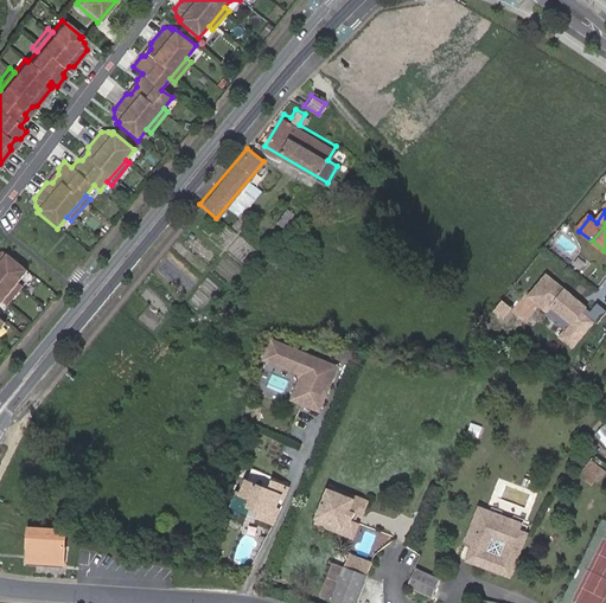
[(0,328),(4,324),(0,320),(0,303),(1,303),(17,283),(26,270),(5,255),(4,257),(1,255),(0,254),(0,328)]
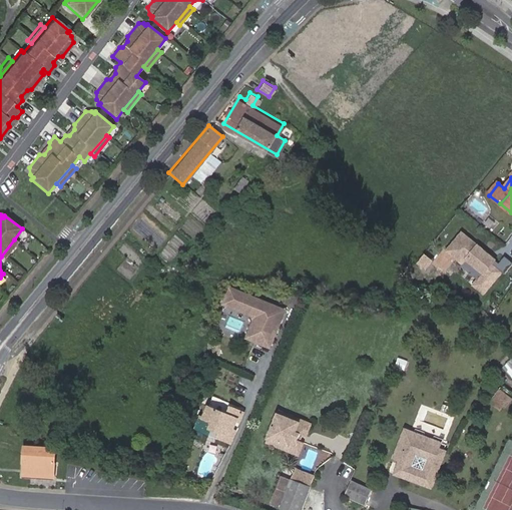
[(508,266),(462,228),(446,249),(480,277),(473,286),(485,295),(508,266)]
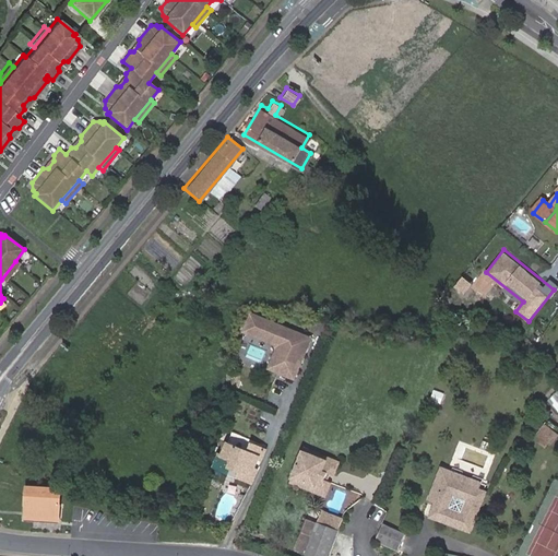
[(15,261),(1,280),(4,282),(19,263),(15,261)]
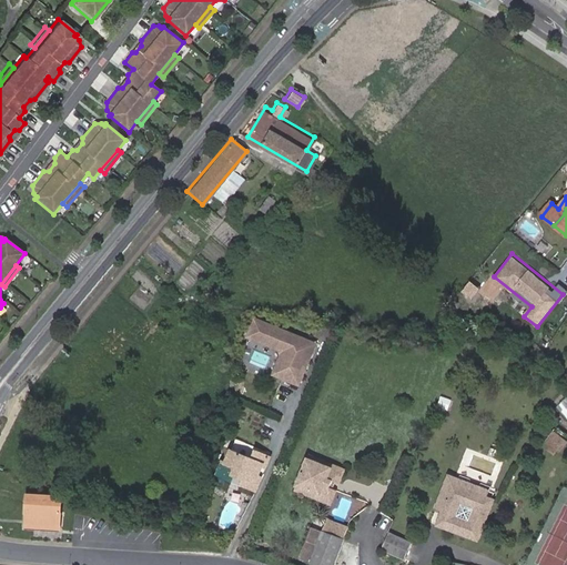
[(291,332),(252,316),(245,333),(276,346),(279,351),(271,371),(295,380),(307,350),(287,341),(291,332)]
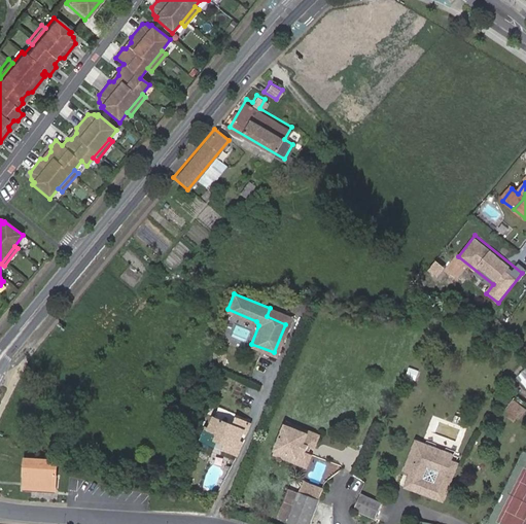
[(288,316),(270,308),(267,316),(285,324),(288,316)]
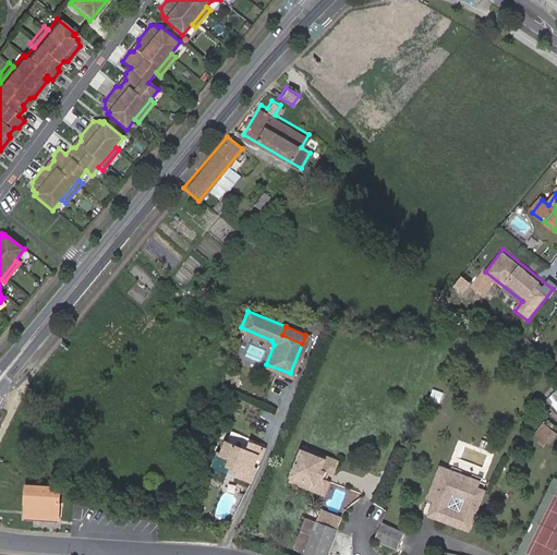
[(276,373),(269,388),(283,395),(290,378),(276,373)]
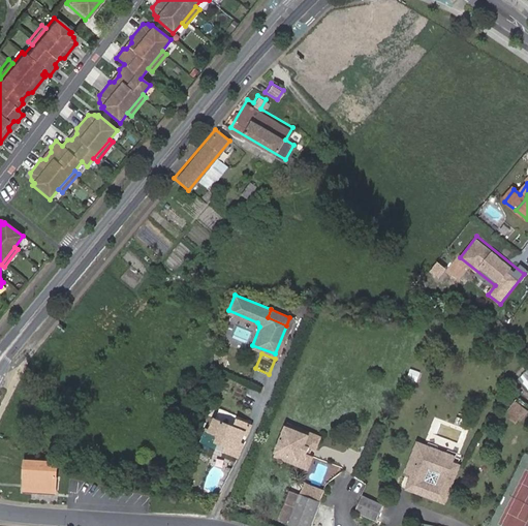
[(527,383),(527,365),(519,373),(527,383)]
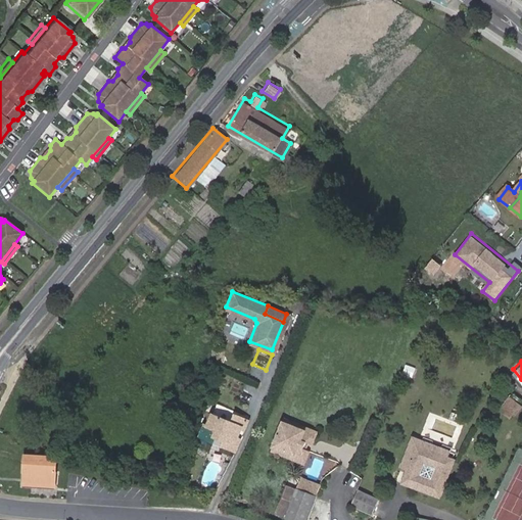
[(503,404),(518,414),(521,407),(521,399),(510,392),(503,404)]
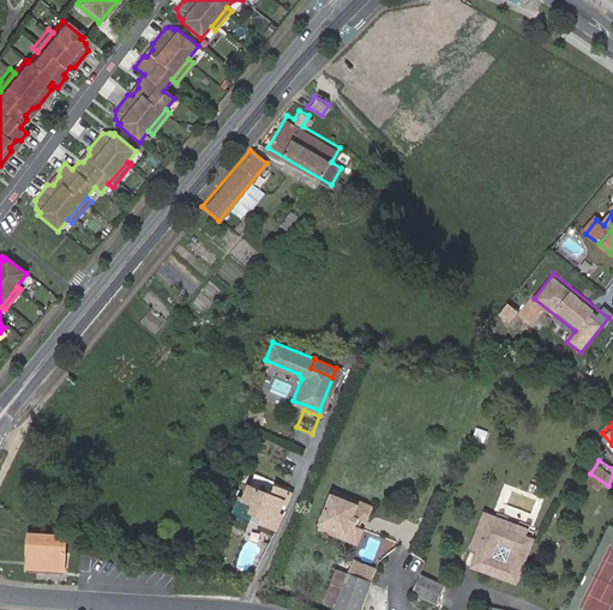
[(230,513),(239,517),(253,487),(248,484),(242,499),(238,496),(230,513)]
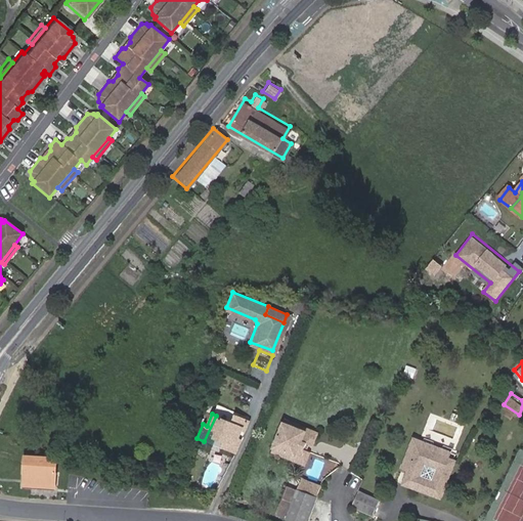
[(249,421),(233,415),(230,422),(216,416),(204,441),(211,444),(213,440),(220,443),(218,447),(234,454),(241,439),(237,438),(242,427),(246,428),(249,421)]
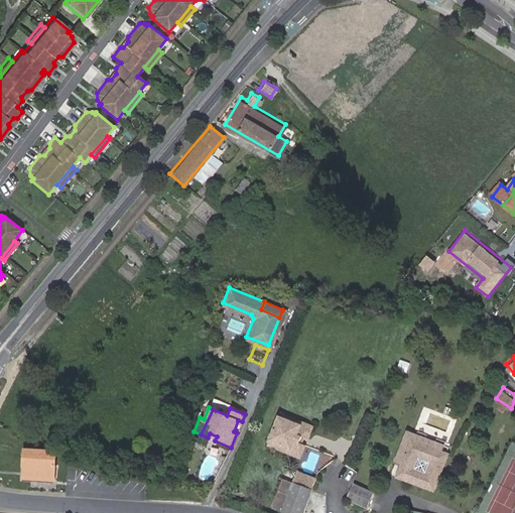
[(265,444),(299,459),(311,426),(277,413),(265,444)]
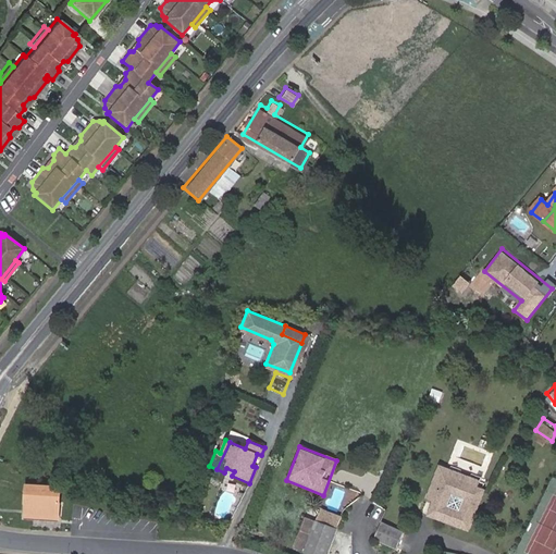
[(431,497),(425,512),(469,529),(485,487),(477,483),(480,477),(439,462),(424,495),(431,497)]
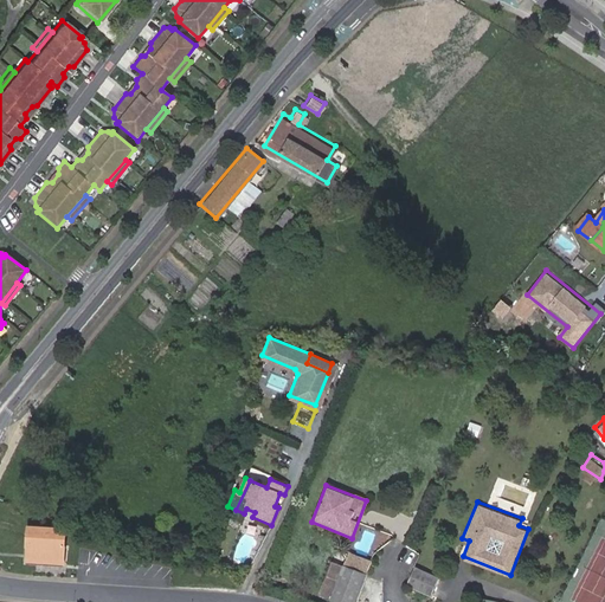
[(34,563),(62,564),(64,536),(57,535),(57,528),(32,526),(32,535),(26,535),(25,555),(34,556),(34,563)]
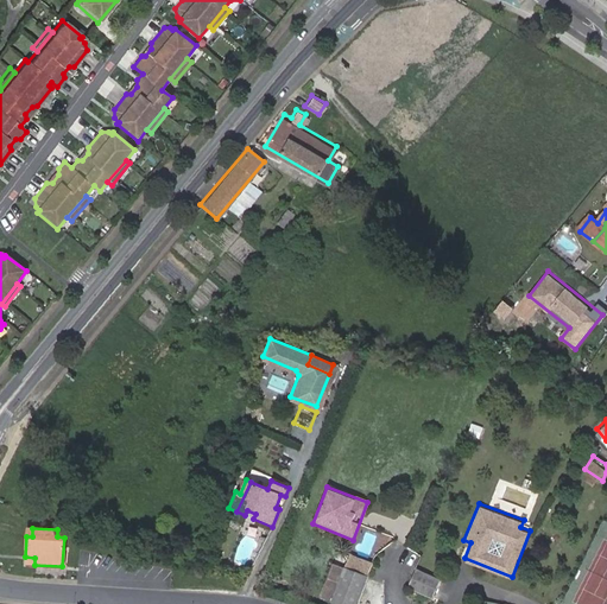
[(335,603),(356,603),(372,566),(349,558),(345,568),(333,565),(324,585),(336,590),(332,603),(335,603)]
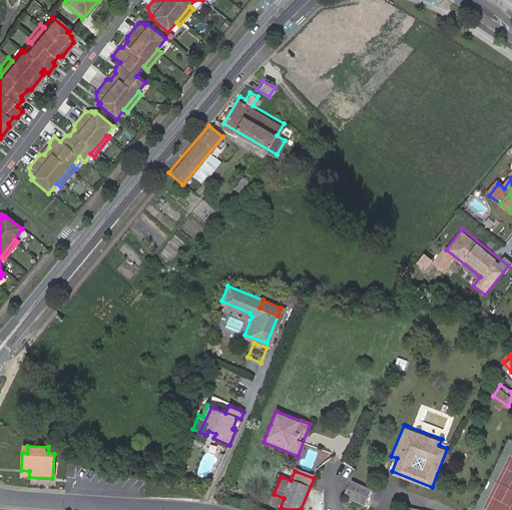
[(368,492),(349,483),(343,497),(362,505),(368,492)]
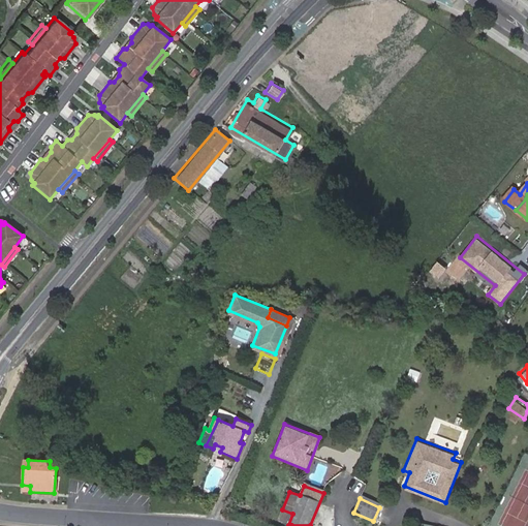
[(288,525),(292,514),(282,509),(278,521),(288,525)]
